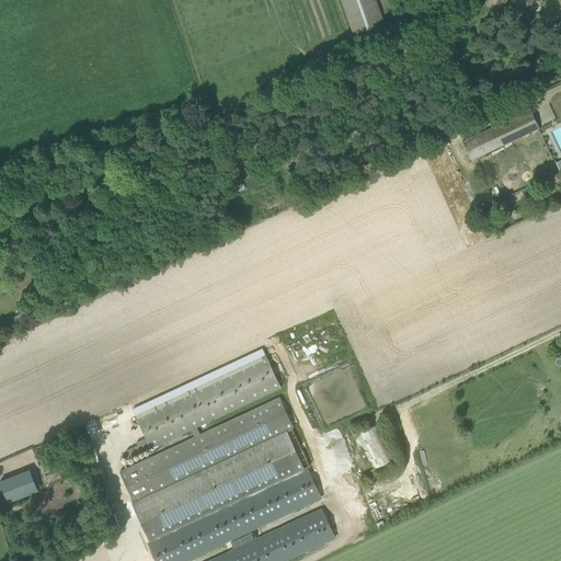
[(384,24),(375,0),(342,0),(354,34),(384,24)]
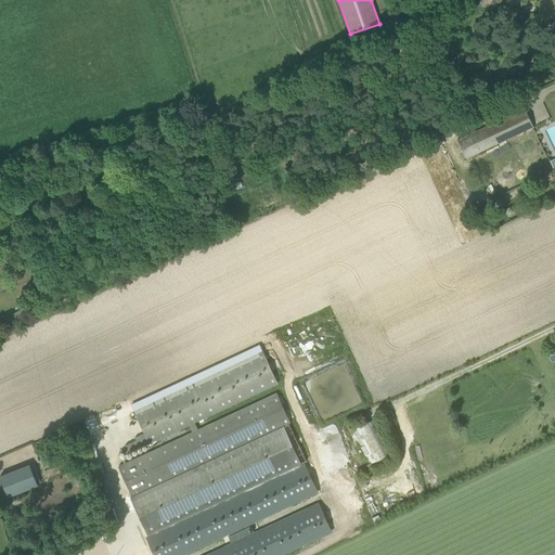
[(466,158),(533,127),(525,108),(457,140),(466,158)]
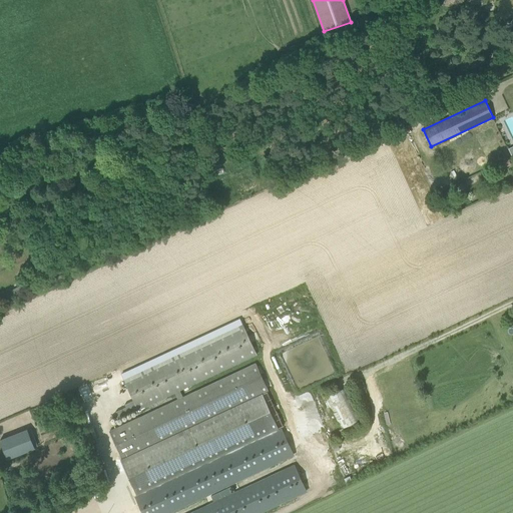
[(214,168),(221,166),(219,160),(212,162),(214,168)]
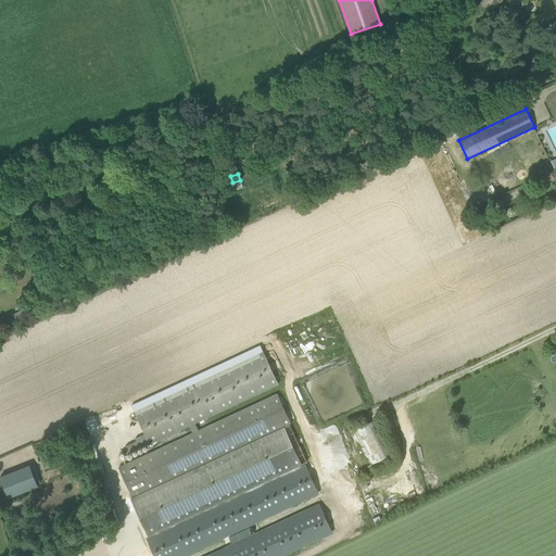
[(278,386),(277,382),(264,354),(136,414),(144,434),(136,439),(139,446),(149,442),(150,445),(189,427),(193,433),(199,431),(196,424),(278,386)]
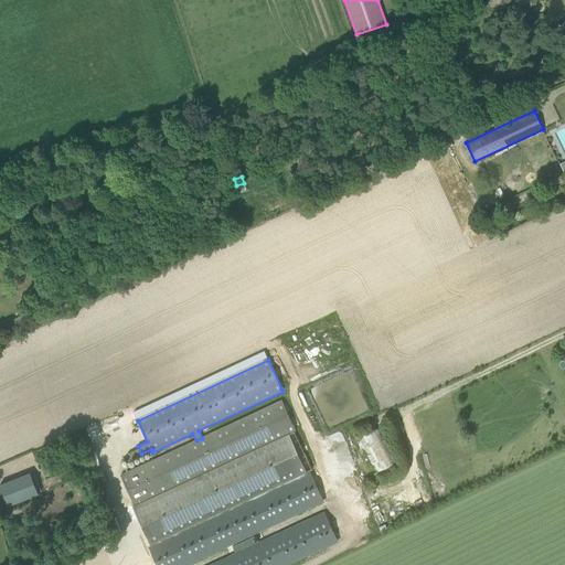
[(202,438),(196,440),(120,476),(135,504),(296,429),(281,401),(202,438)]
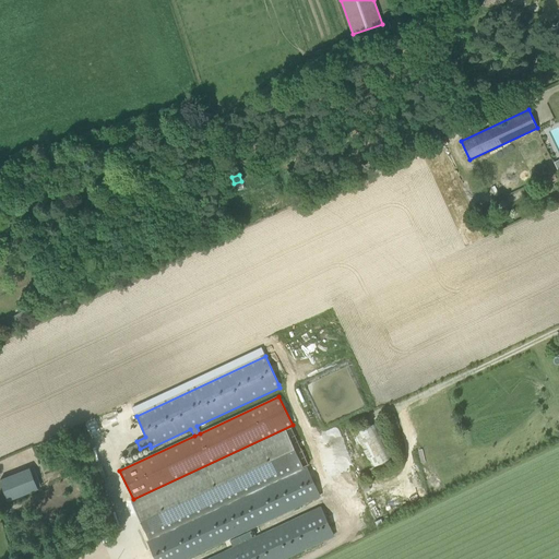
[(448,429),(445,423),(439,426),(441,432),(448,429)]
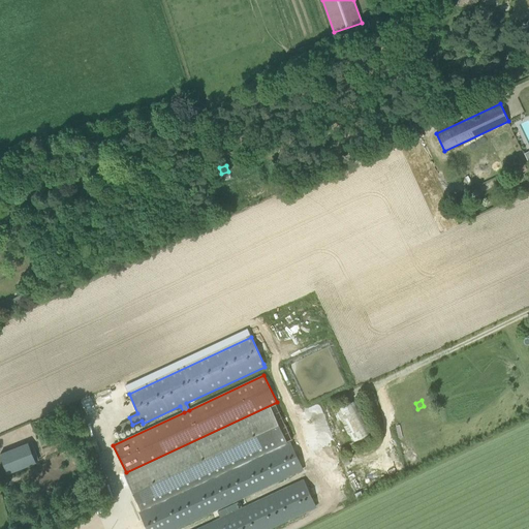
[(292,440),(276,404),(125,474),(142,509),(292,440)]
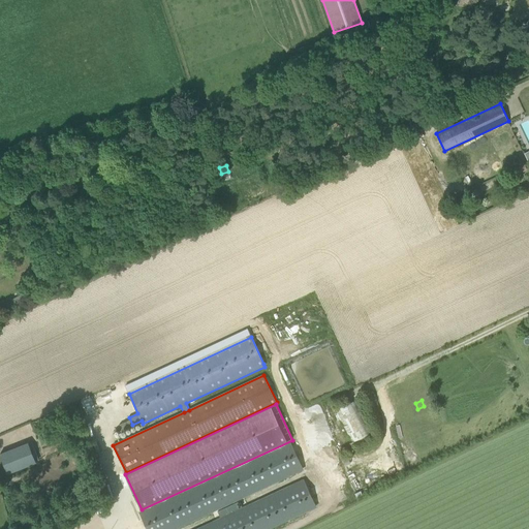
[(148,528),(174,528),(180,526),(217,509),(221,519),(232,512),(228,504),(303,469),(290,442),(139,512),(148,528)]
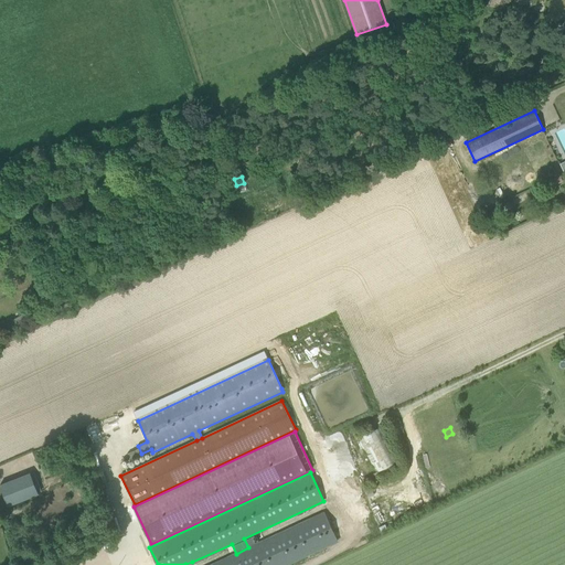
[(39,494),(31,473),(0,486),(9,507),(39,494)]
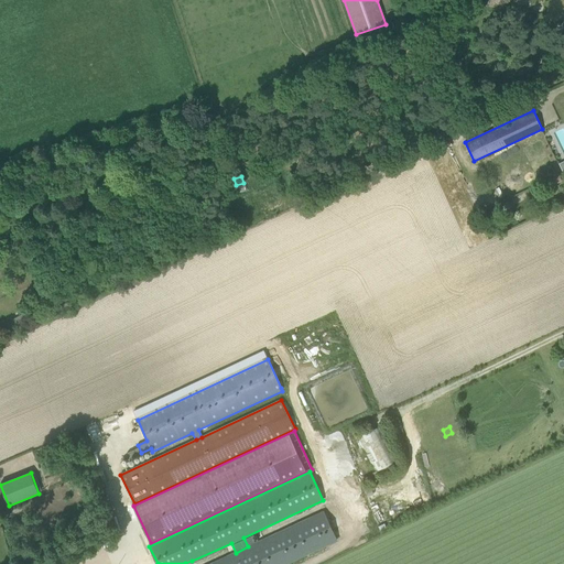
[(248,546),(236,553),(210,563),(286,563),(337,541),(324,512),(248,546)]
